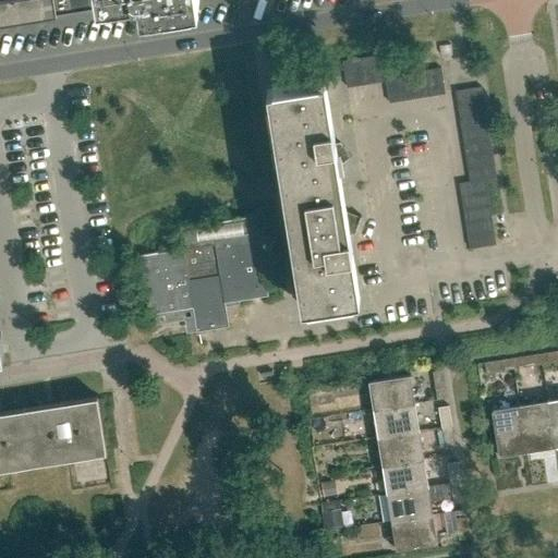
[(0,0),(0,23),(15,22),(15,23),(21,22),(21,21),(51,15),(52,16),(57,16),(57,14),(147,0),(0,0)]
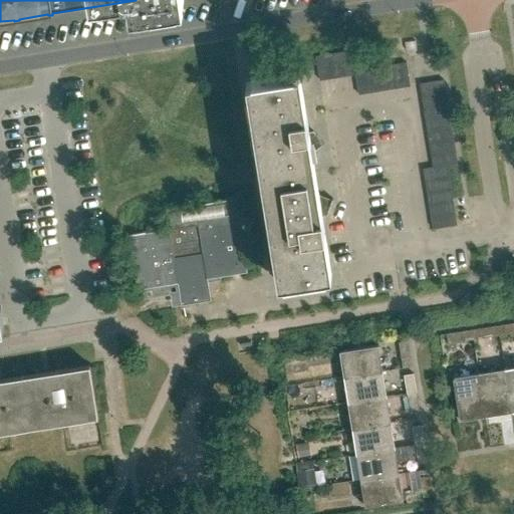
[(351,50),(339,52),(343,76),(354,74),(354,70),(351,50)]
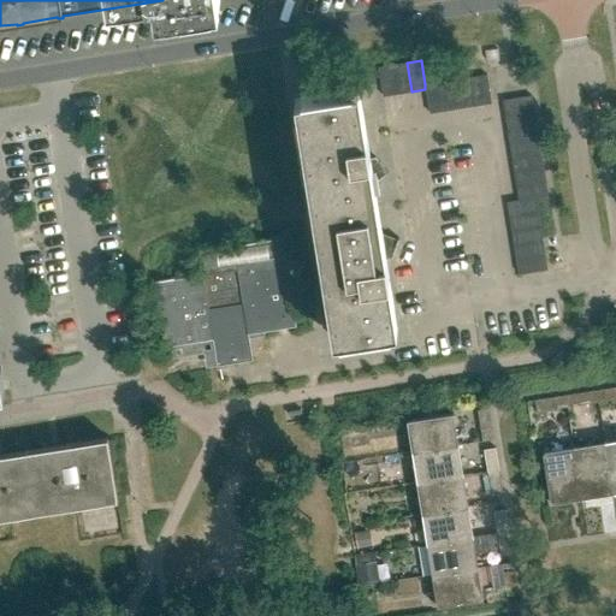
[(407,63),(392,65),(397,94),(412,92),(407,63)]
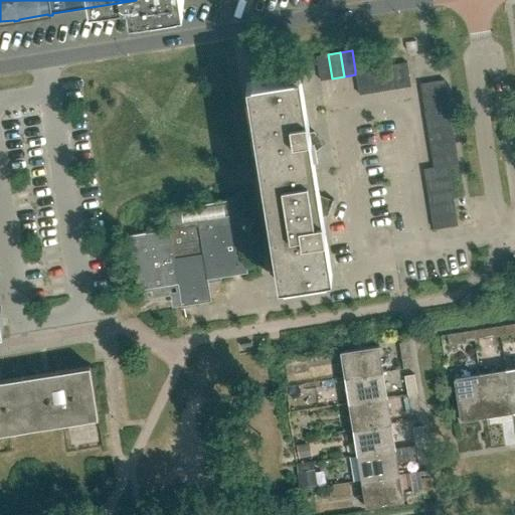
[(328,54),(316,56),(317,60),(320,80),(332,78),(328,54)]
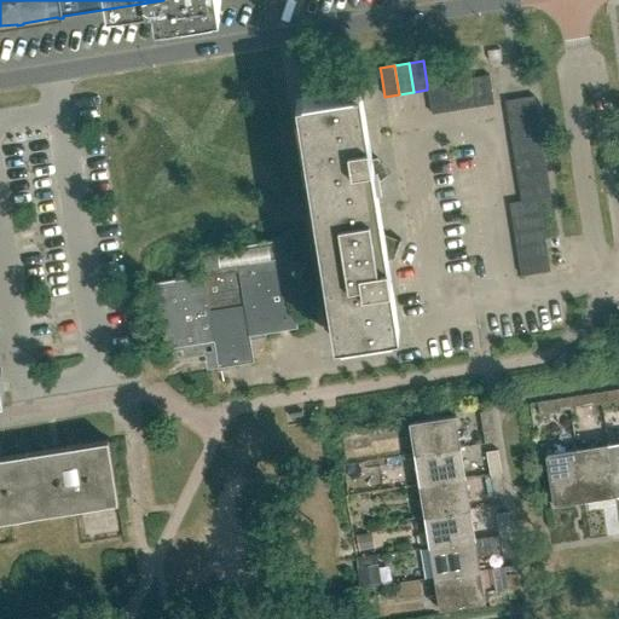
[(473,77),(470,77),(475,106),(493,103),(489,75),(473,77)]
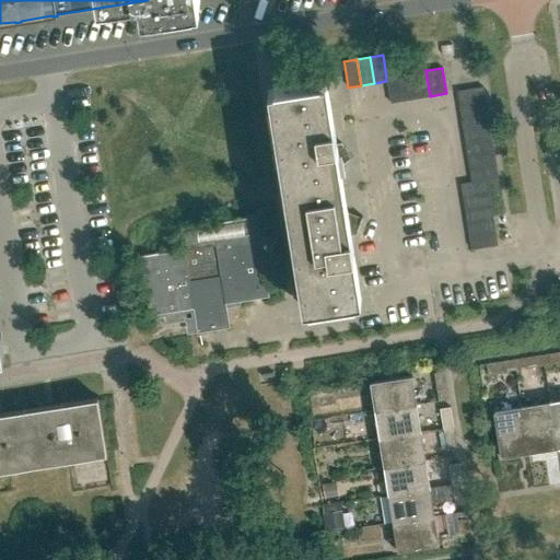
[(426,70),(412,72),(416,98),(429,96),(426,70)]
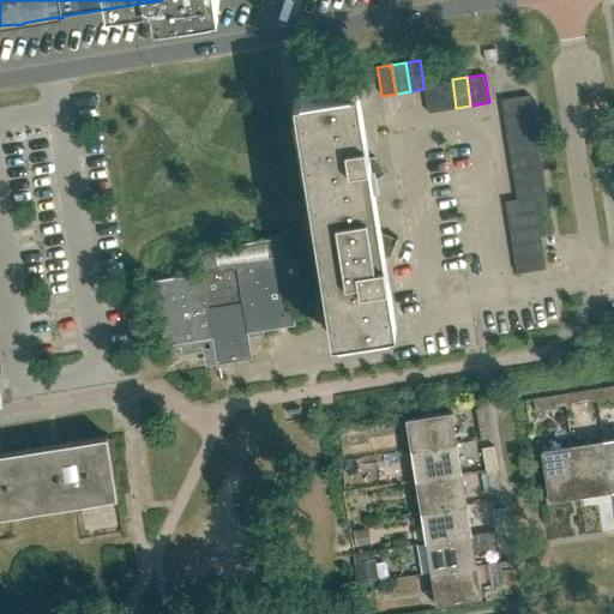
[(452,79),(438,82),(443,110),(456,108),(452,79)]
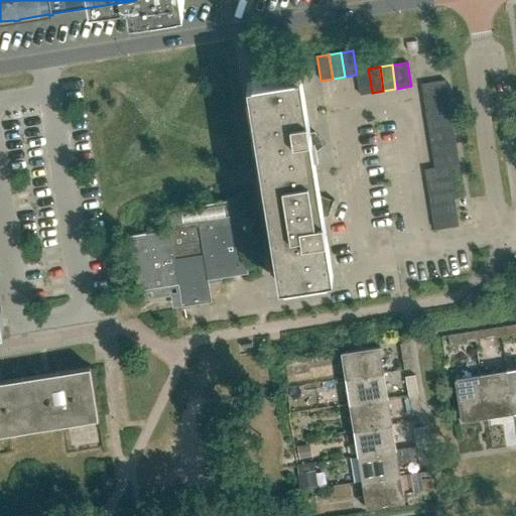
[(368,69),(356,71),(356,75),(360,95),(372,93),(368,69)]
